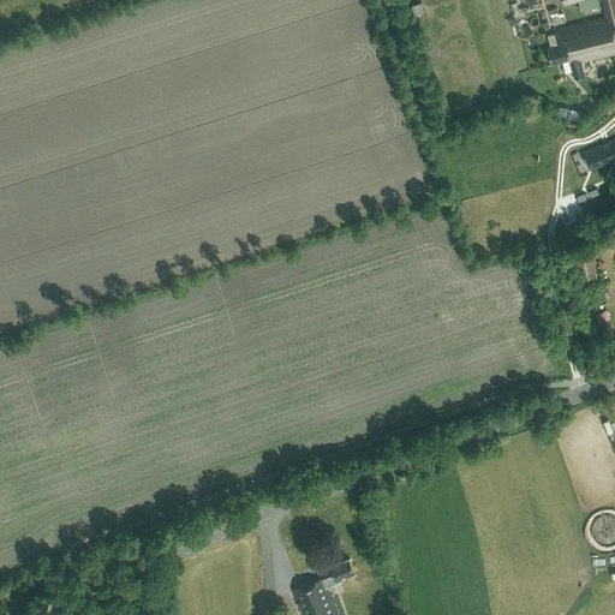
[(614,0),(562,0),(565,4),(578,0),(597,0),(598,0),(597,0),(601,0),(605,16),(555,29),(560,45),(548,48),(553,64),(569,59),(575,78),(585,76),(581,61),(614,52),(614,0)]
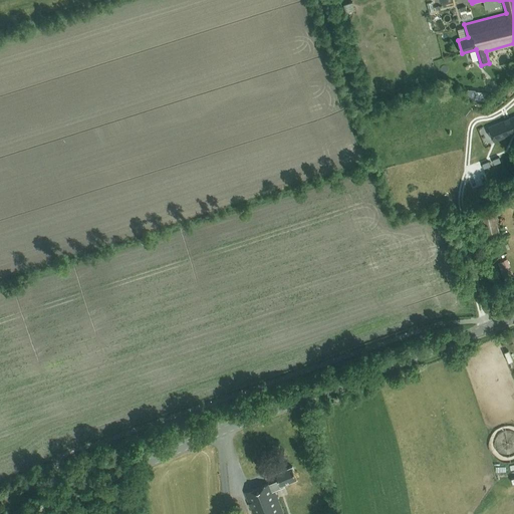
[(513,119),(486,133),(492,147),(513,136),(513,119)]
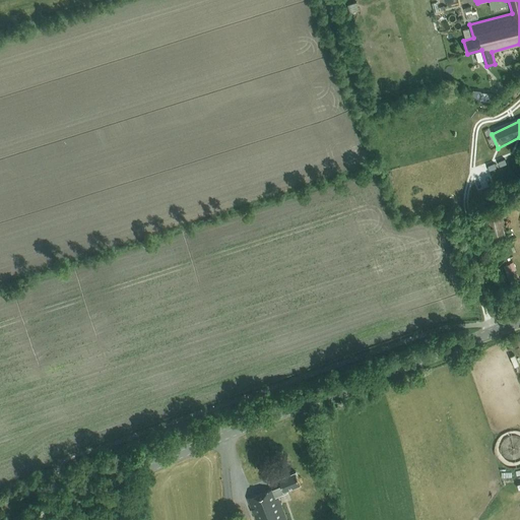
[(506,238),(499,208),(481,212),(489,242),(506,238)]
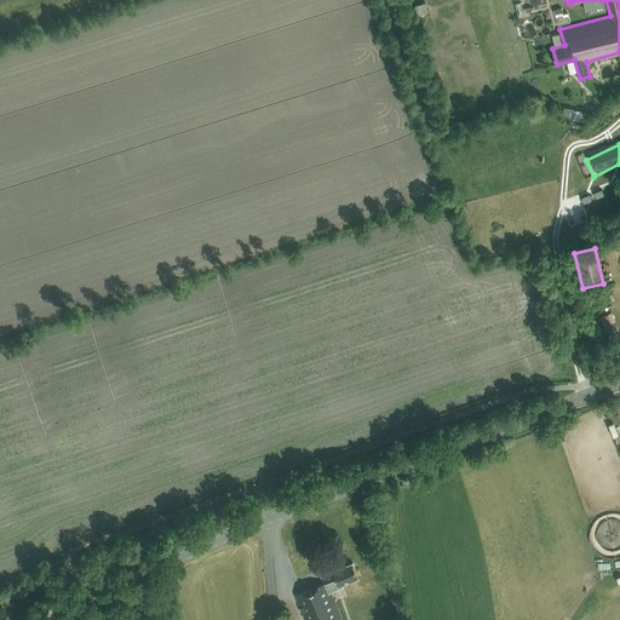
[(610,333),(619,329),(619,328),(614,311),(603,315),(610,333)]
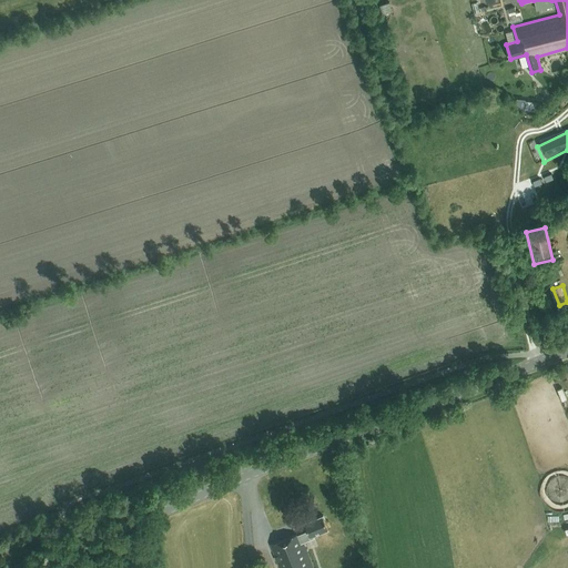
[(313,534),(328,528),(323,515),(304,521),(308,531),(297,536),(296,534),(271,545),(280,567),(313,567),(303,541),(314,537),(313,534)]
